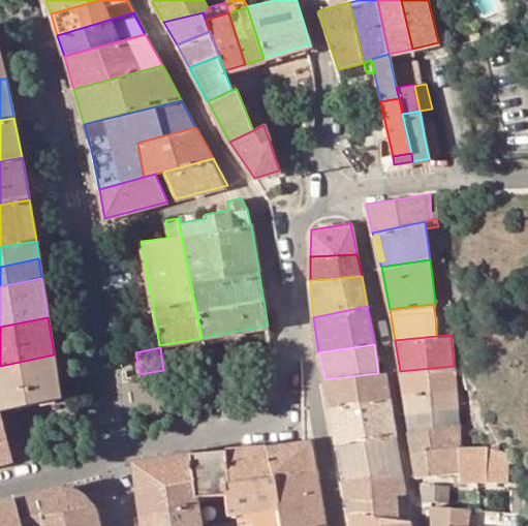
[(60,397),(54,354),(0,366),(0,409),(0,410),(60,397)]
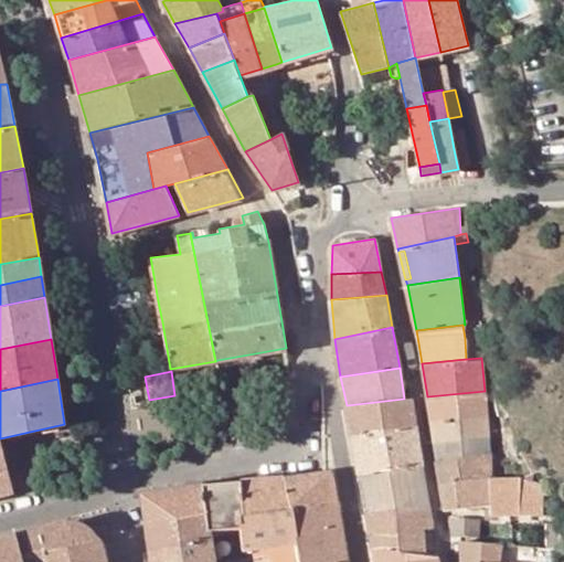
[(427,396),(432,421),(487,413),(485,391),(427,396)]
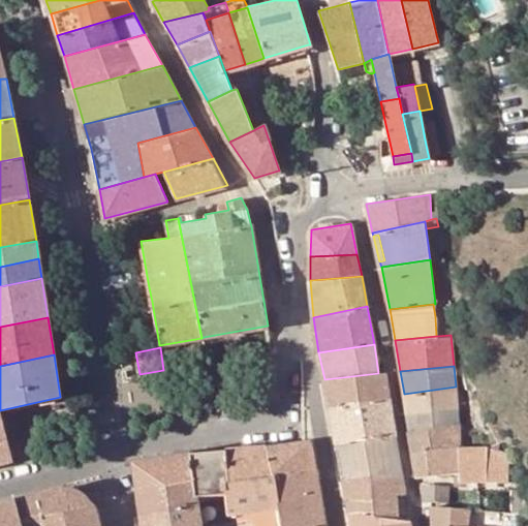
[(385,372),(378,373),(324,379),(330,408),(390,397),(385,372)]
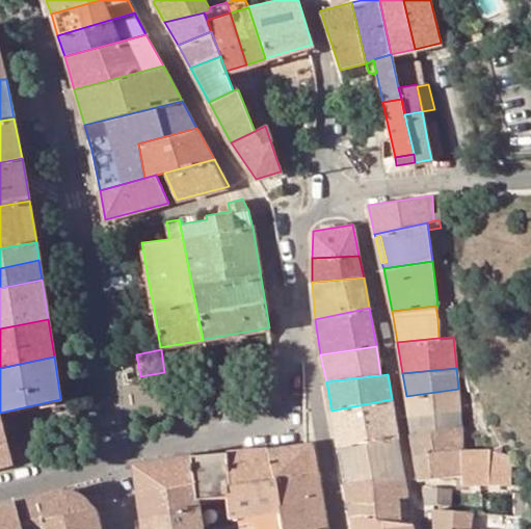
[(459,406),(458,389),(406,396),(408,414),(459,406)]
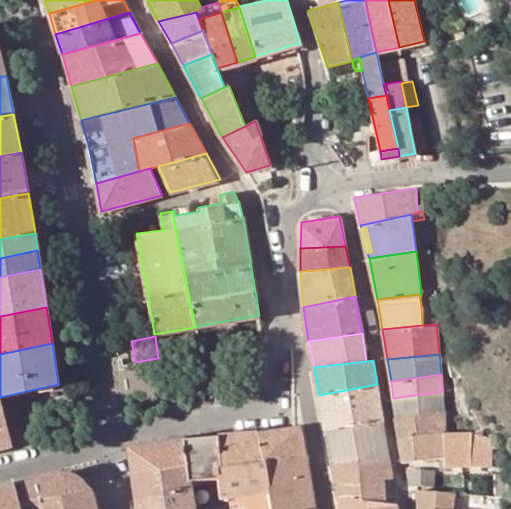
[(383,422),(377,384),(319,395),(326,429),(383,422)]
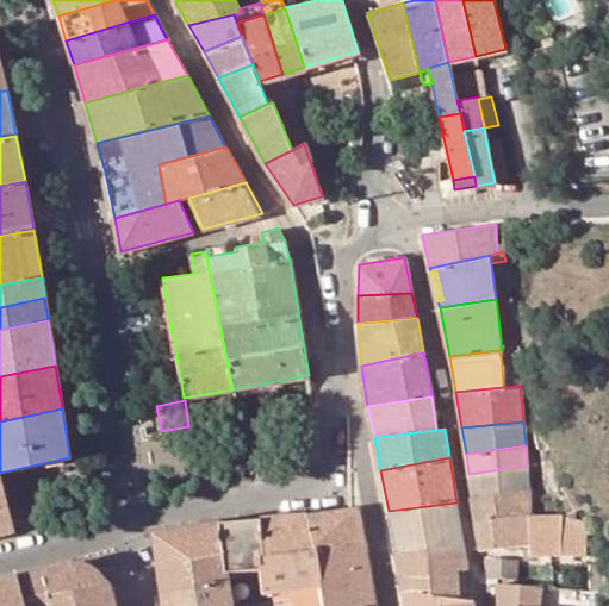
[(468,474),(472,495),(529,487),(527,466),(468,474)]
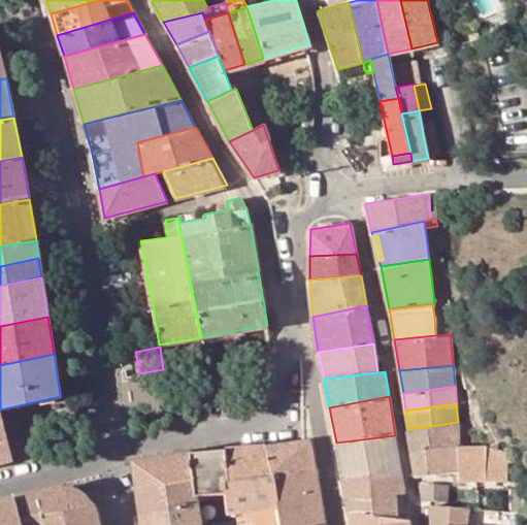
[(0,461),(13,459),(0,409),(0,408),(0,461)]
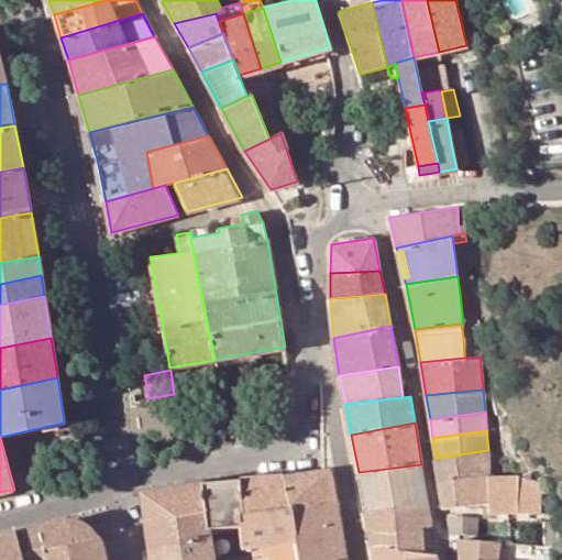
[(489,473),(488,450),(436,458),(440,482),(489,473)]
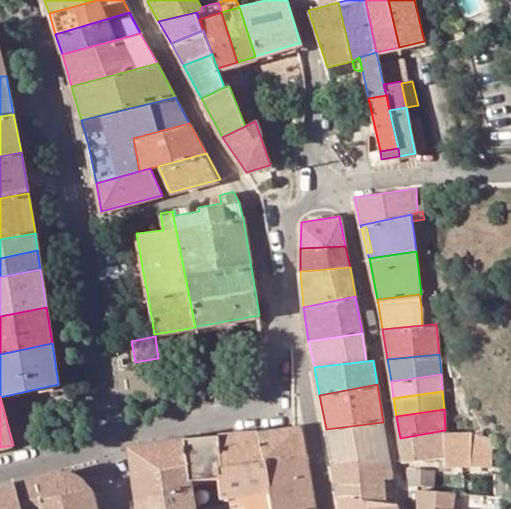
[(391,465),(383,422),(326,429),(333,463),(391,465)]
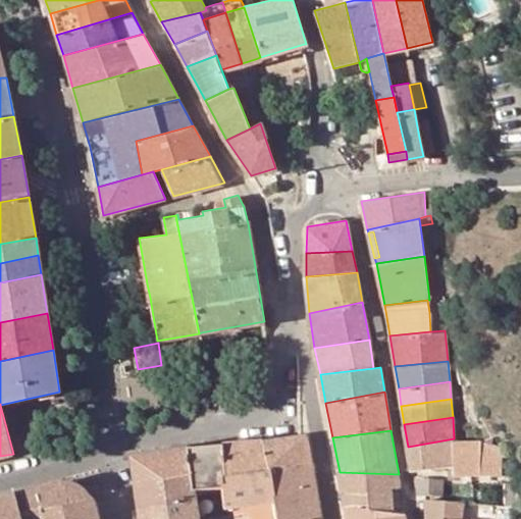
[(272,502),(274,518),(321,518),(307,433),(303,434),(301,434),(263,439),(272,502)]
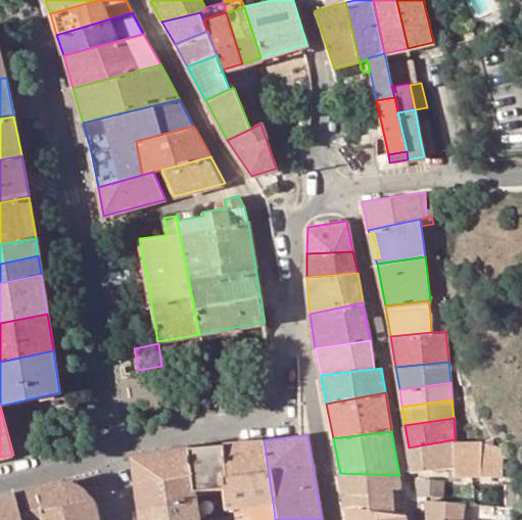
[(486,473),(500,472),(503,472),(504,448),(495,443),(483,441),(482,439),(455,439),(409,447),(413,470),(430,467),(456,464),(456,473),(486,473)]
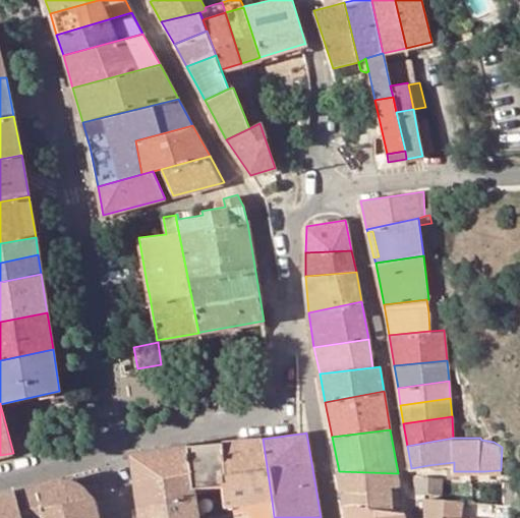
[(221,443),(227,482),(221,482),(222,487),(225,508),(272,501),(263,439),(221,443)]
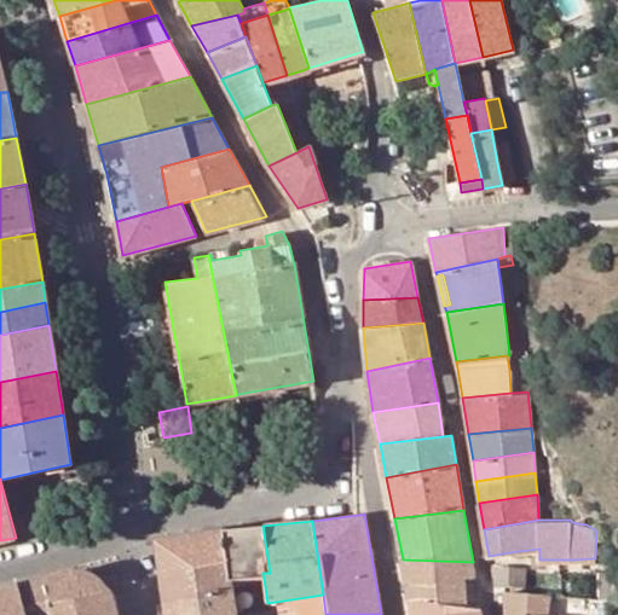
[(227,562),(229,576),(263,573),(270,573),(263,526),(223,529),(227,562)]
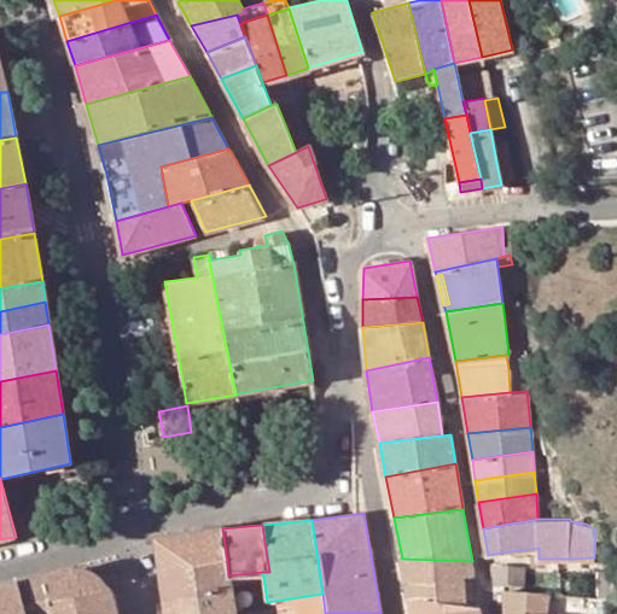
[(159,572),(227,561),(222,528),(155,539),(159,572)]
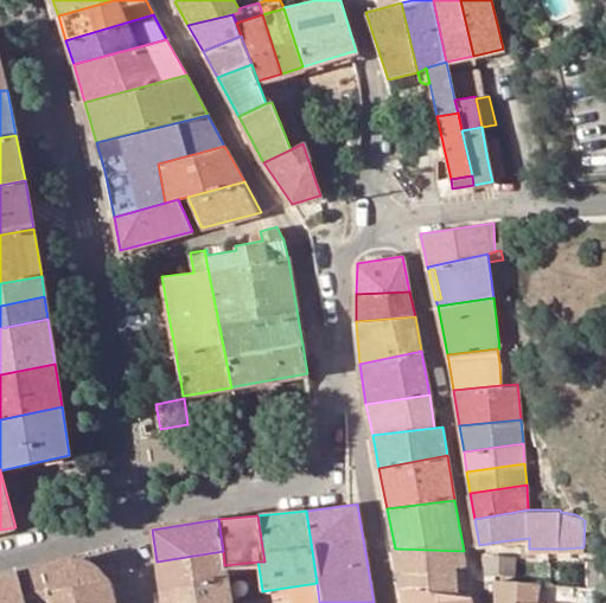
[(565,558),(580,559),(580,547),(565,549),(565,558)]
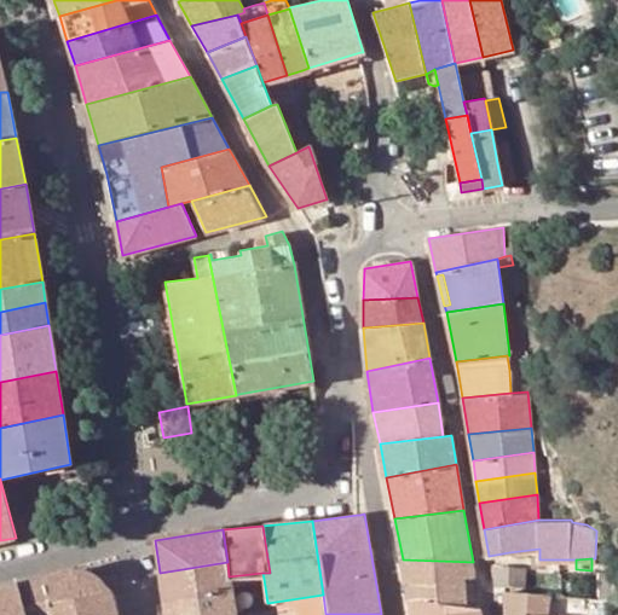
[(406,580),(465,582),(465,576),(474,575),(473,562),(403,560),(406,580)]
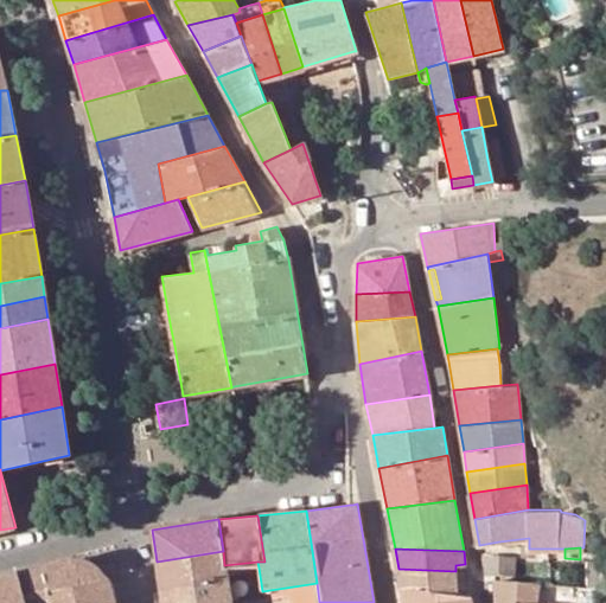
[(160,590),(227,579),(225,571),(224,565),(223,551),(157,562),(160,590)]
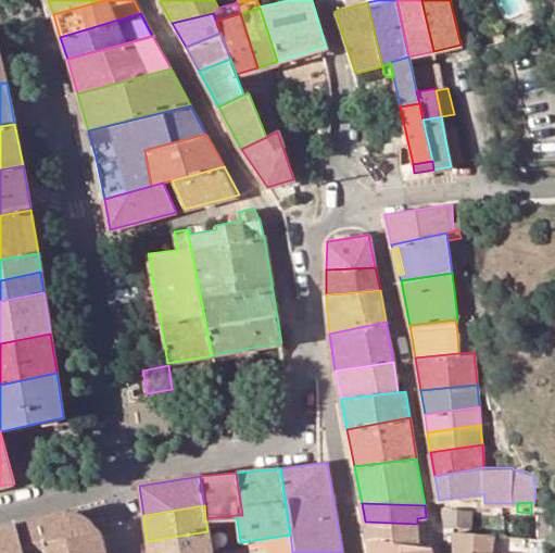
[(472,525),(472,512),(472,511),(457,510),(442,508),(444,524),(452,524),(472,525)]
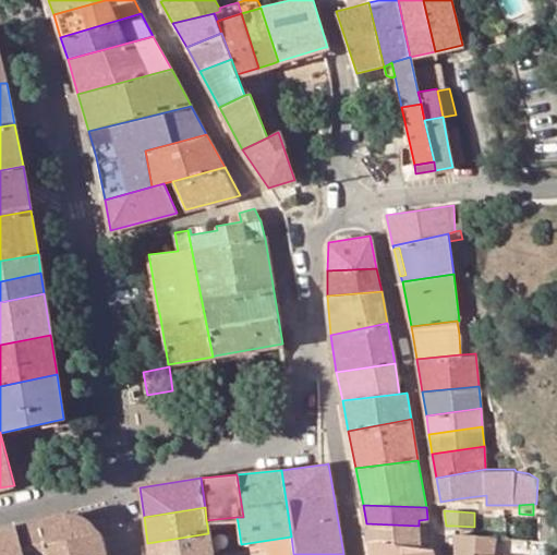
[(39,520),(47,550),(100,537),(95,528),(92,525),(81,517),(70,515),(57,516),(39,520)]
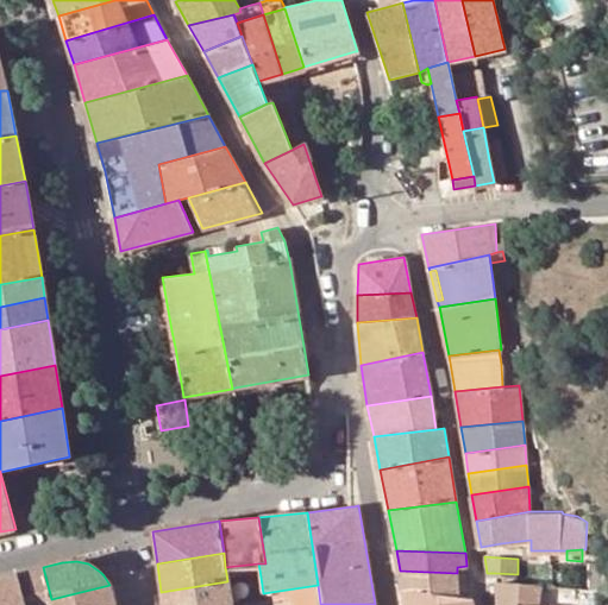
[(18,574),(26,604),(52,604),(51,599),(43,567),(18,574)]
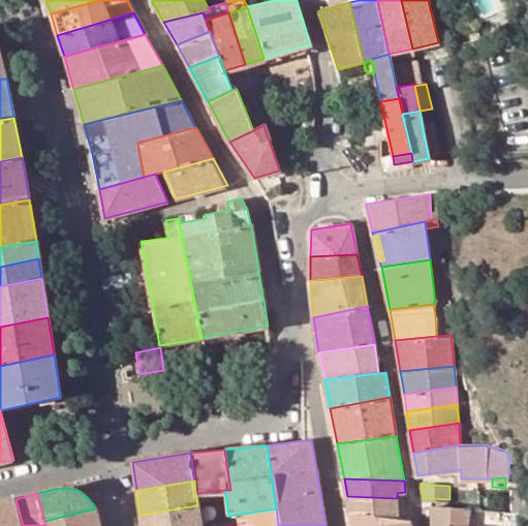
[(228,516),(225,495),(196,498),(197,505),(140,515),(142,525),(278,525),(276,508),(228,516)]
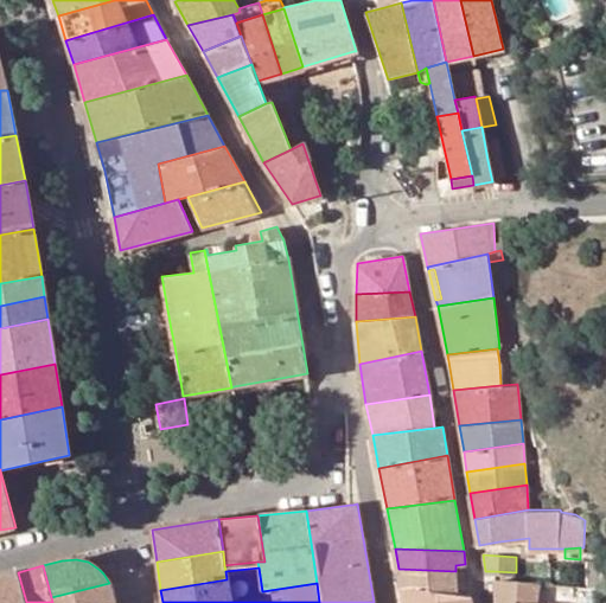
[(399,569),(402,589),(458,594),(455,571),(399,569)]
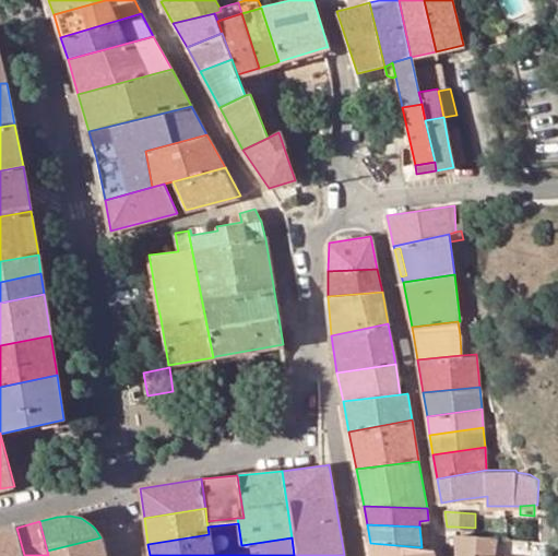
[(24,555),(16,528),(0,531),(0,555),(24,555)]
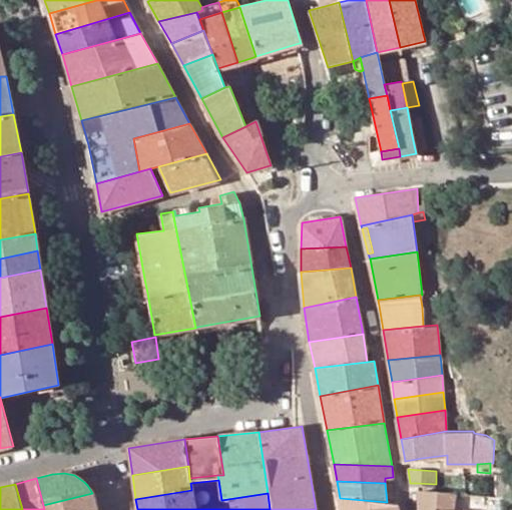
[(449,509),(456,509),(457,492),(418,490),(419,507),(449,509)]
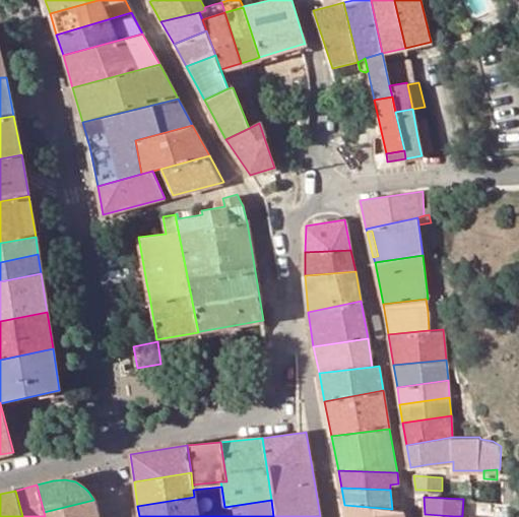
[(44,512),(45,516),(99,516),(93,500),(44,512)]
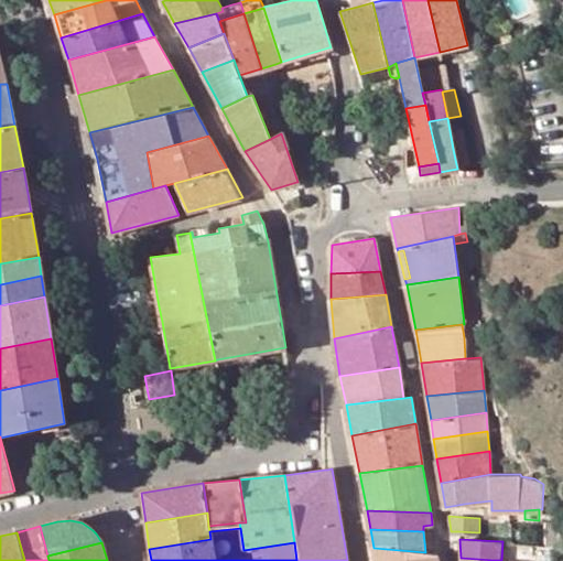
[(437,560),(437,553),(425,552),(374,548),(376,560),(437,560)]
